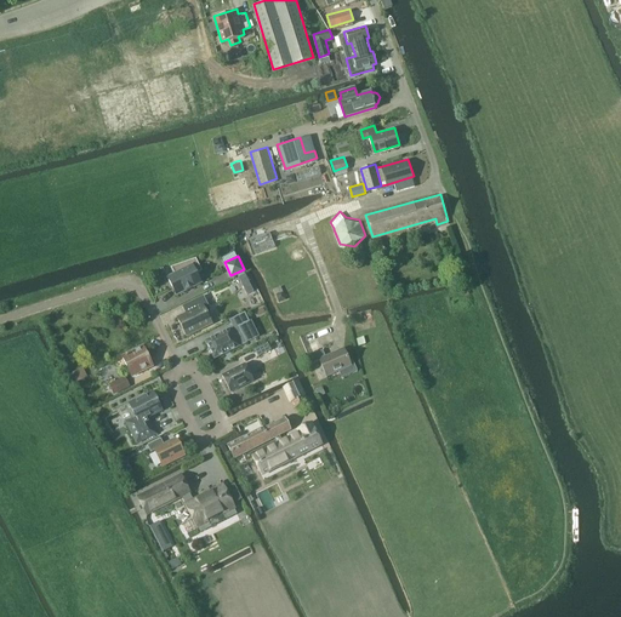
[(171,266),(175,272),(167,275),(177,292),(201,280),(197,272),(203,268),(197,257),(171,266)]
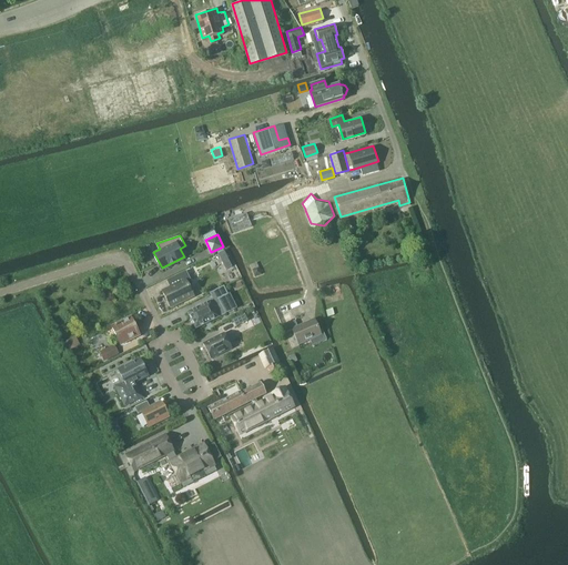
[(224,248),(217,251),(222,259),(224,258),(226,256),(229,256),(224,248)]
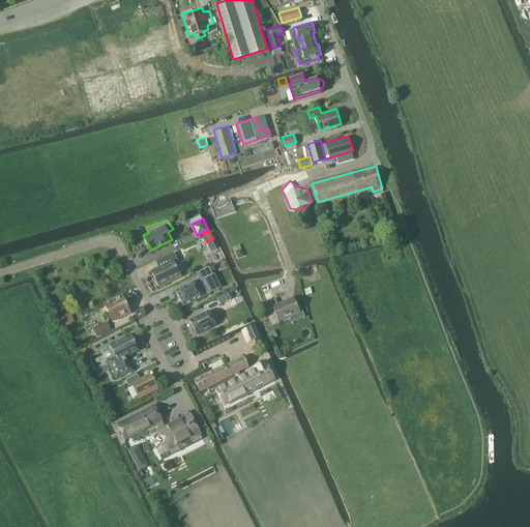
[(174,251),(158,258),(159,259),(162,263),(160,264),(159,266),(151,269),(159,285),(178,275),(182,273),(178,267),(177,265),(180,263),(174,251)]
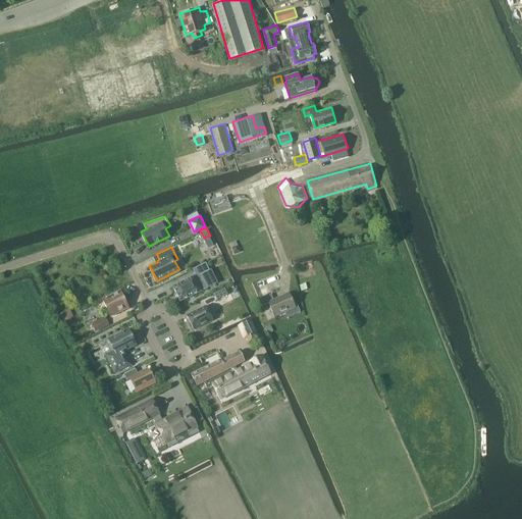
[(202,289),(198,281),(204,278),(201,272),(209,268),(206,260),(193,267),(196,273),(194,274),(172,286),(179,300),(202,289)]
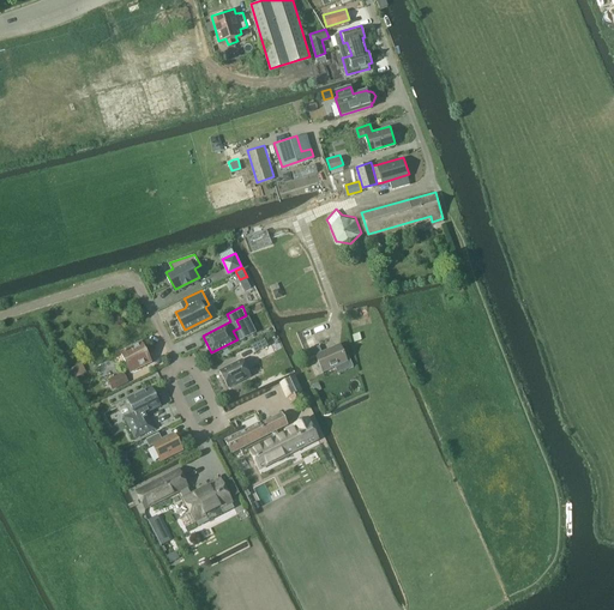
[(268,344),(264,336),(252,343),(256,350),(268,344)]
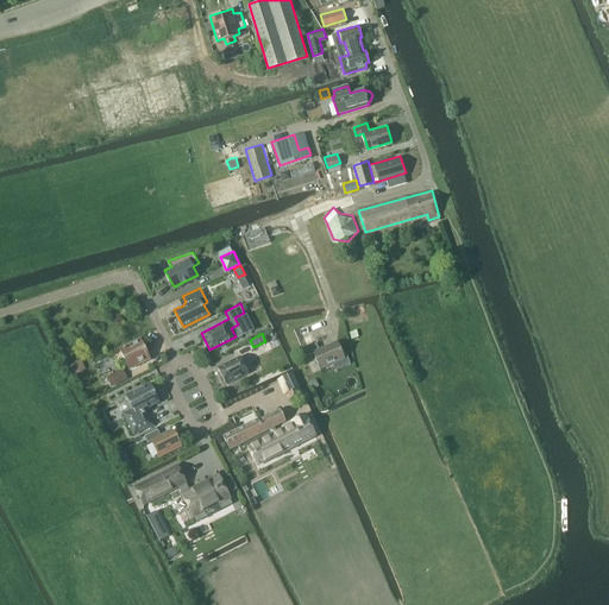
[(140,338),(120,347),(130,366),(150,357),(140,338)]
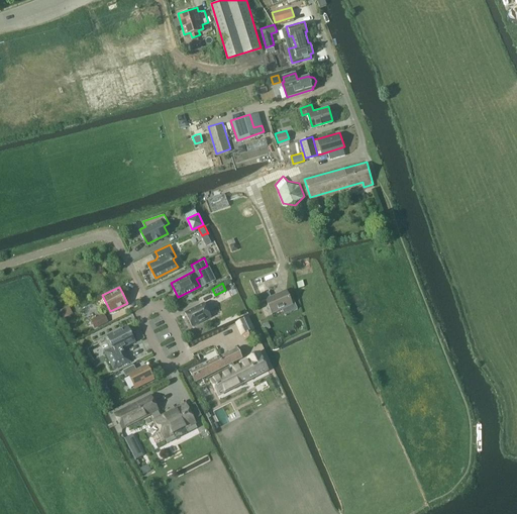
[(269,290),(257,295),(260,301),(266,298),(272,311),(282,307),(285,313),(298,307),(294,297),(291,299),(286,289),(271,295),(269,290)]
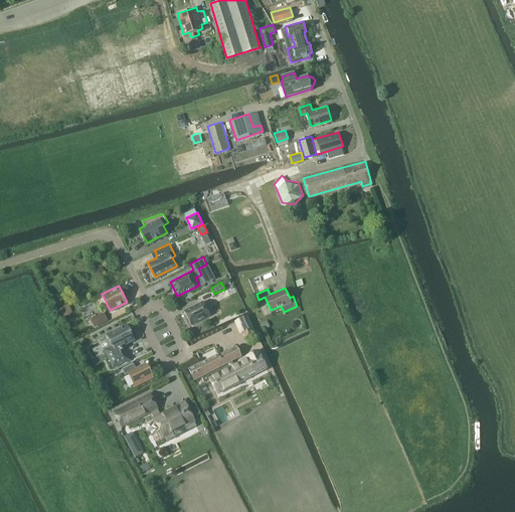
[(203,301),(185,310),(191,324),(210,314),(203,301)]
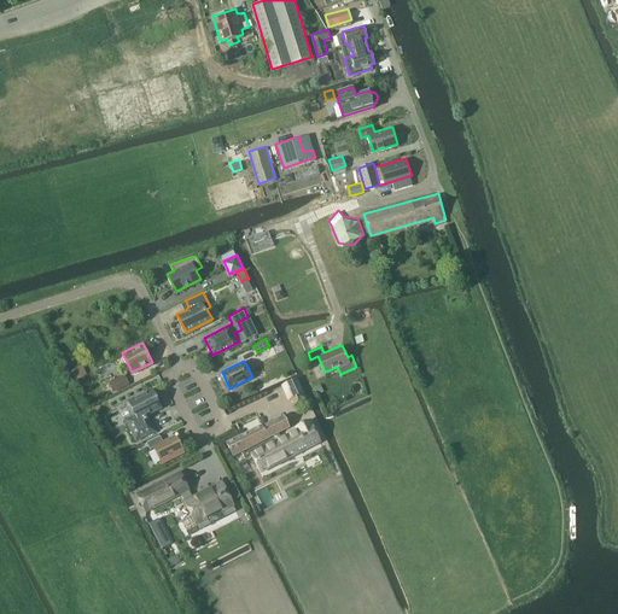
[(77,366),(73,368),(77,378),(82,375),(77,366)]
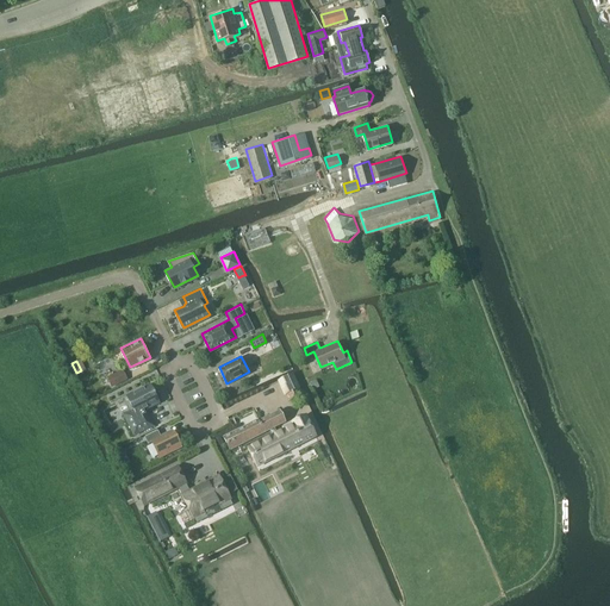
[(122,367),(107,375),(112,383),(126,376),(122,367)]
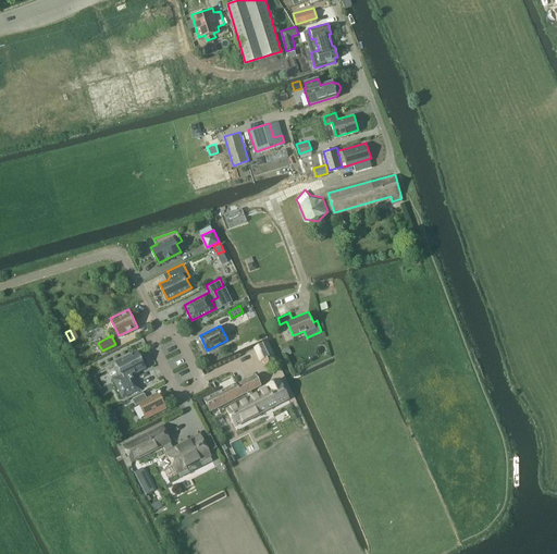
[(275,358),(267,340),(255,346),(263,365),(275,358)]
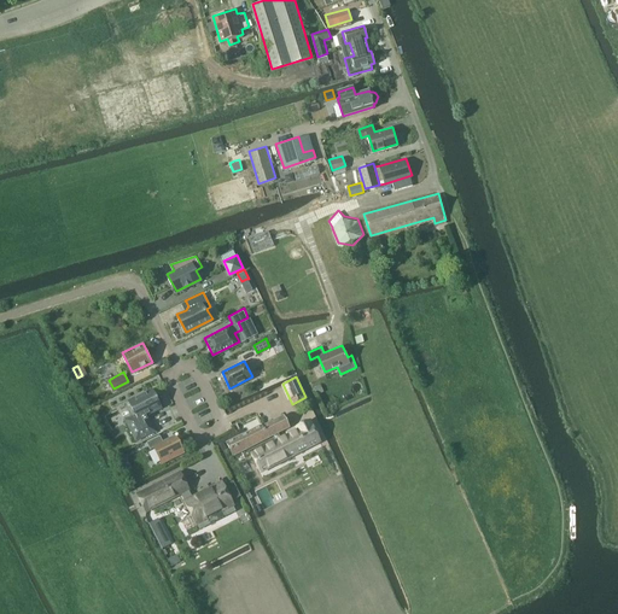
[(320,382),(314,385),(318,392),(324,390),(320,382)]
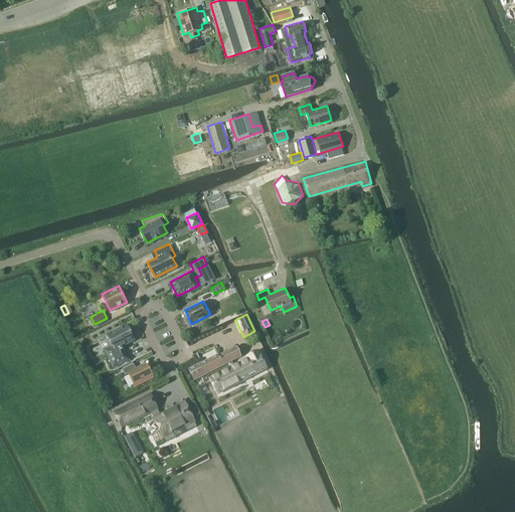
[(120,362),(129,358),(122,344),(134,339),(127,323),(118,328),(107,333),(112,344),(104,348),(112,366),(120,362)]
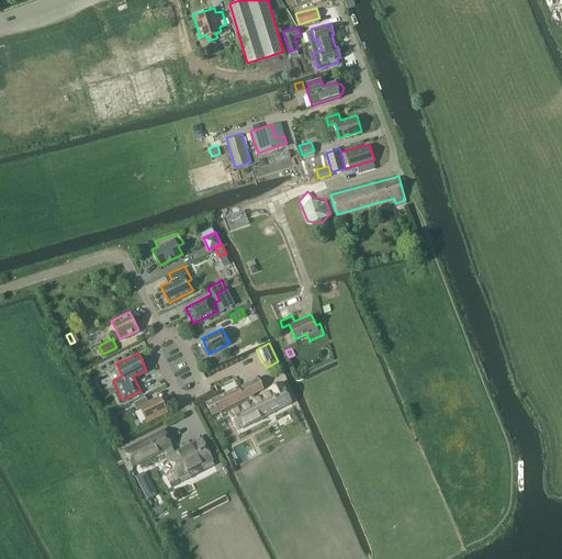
[(250,400),(228,412),(237,428),(291,400),(281,381),(273,384),(268,388),(269,390),(255,398),(253,393),(265,388),(258,377),(239,387),(238,386),(206,402),(212,414),(248,395),(250,400)]
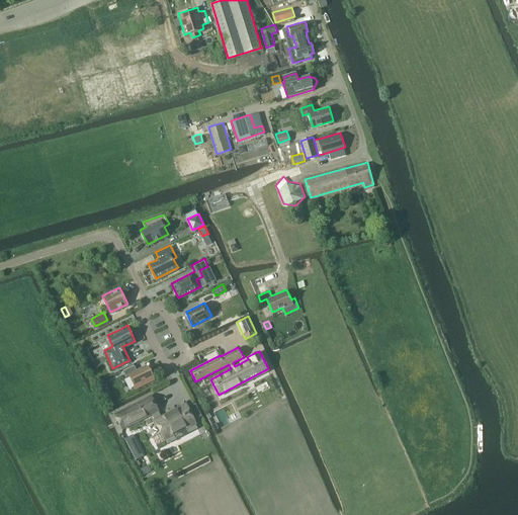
[(147,364),(138,369),(135,364),(123,369),(126,375),(130,373),(136,387),(154,377),(147,364)]
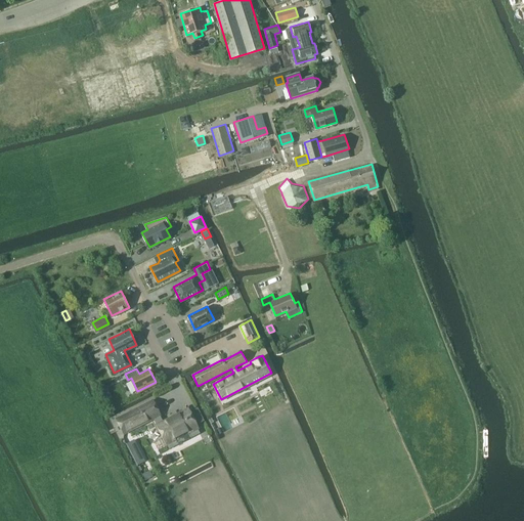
[(188,433),(199,428),(188,408),(162,422),(159,414),(160,414),(153,399),(117,418),(124,432),(154,417),(158,424),(157,424),(167,444),(177,439),(176,437),(187,431),(188,433)]
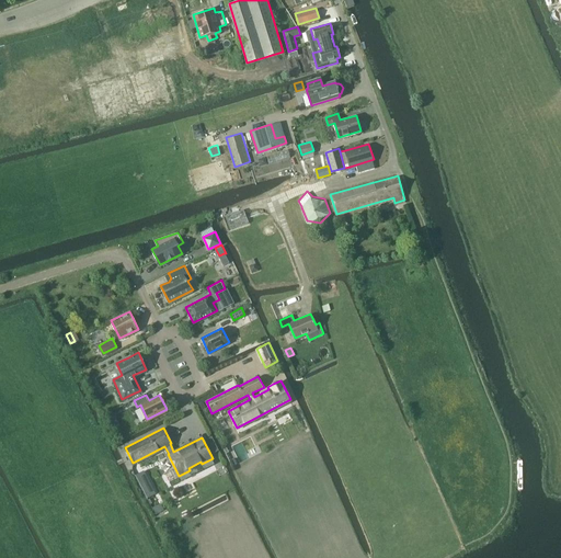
[(151,485),(144,489),(148,497),(148,496),(156,492),(151,485)]
